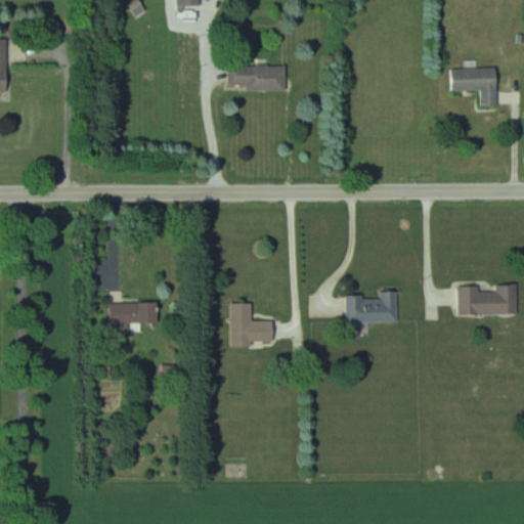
[(10,40),(0,39),(0,93),(10,94),(10,40)]
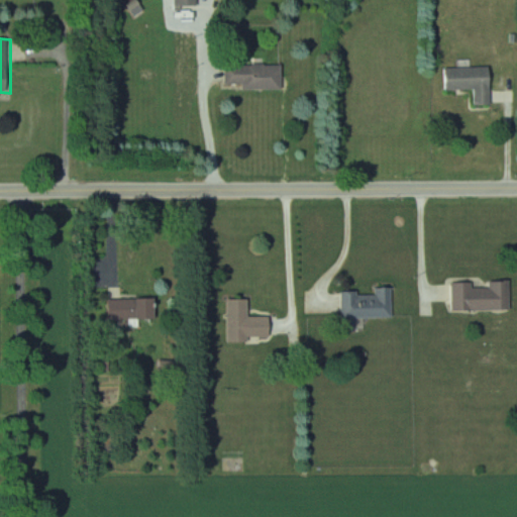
[(245,89),(286,89),(286,63),(227,63),(227,84),(245,84),(245,89)]
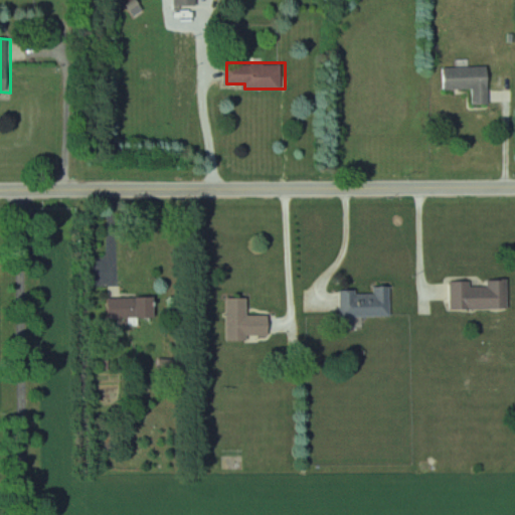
[(491,66),(446,67),(446,90),(475,89),(475,105),(492,105),(491,66)]
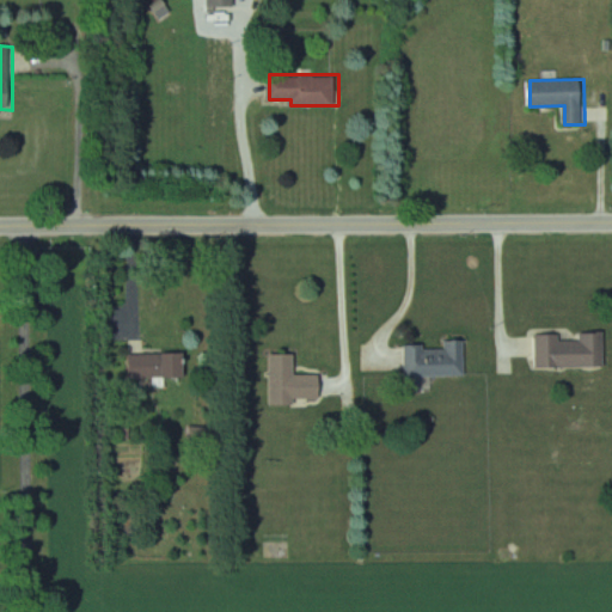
[(563,341),(562,335),(537,335),(538,368),(607,366),(606,334),(581,334),(581,341),(563,341)]
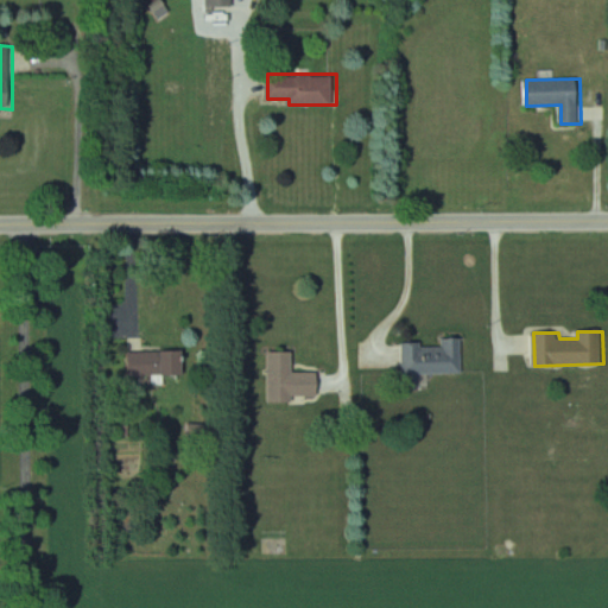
[(404,340),(404,374),(464,374),(463,340),(404,340)]
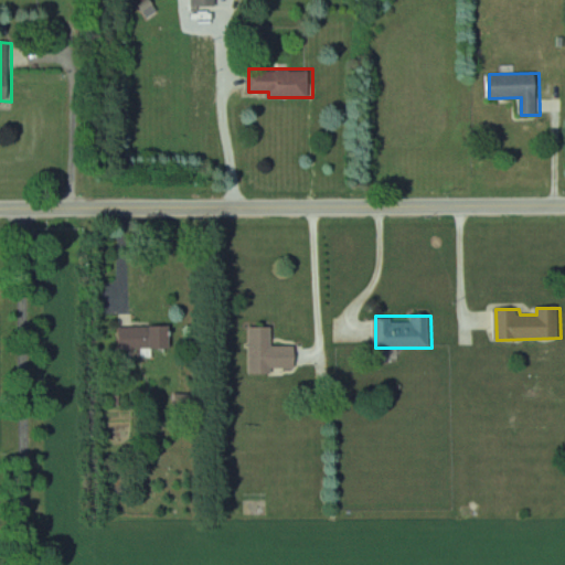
[(173,327),(124,327),(124,348),(173,348),(173,327)]
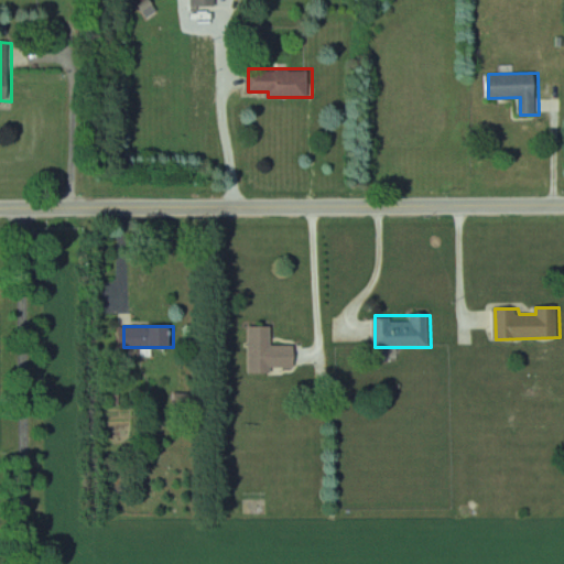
[(251,326),(251,372),(274,372),(274,368),(297,368),(297,345),(273,345),(273,326),(251,326)]
